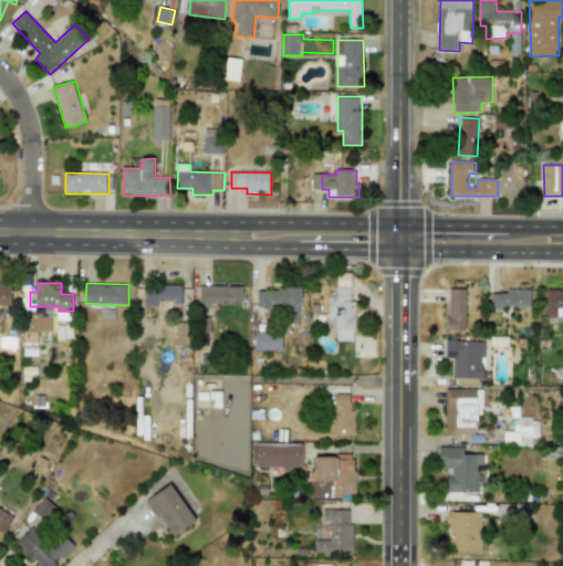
[(0,305),(11,305),(12,285),(0,284),(0,305)]
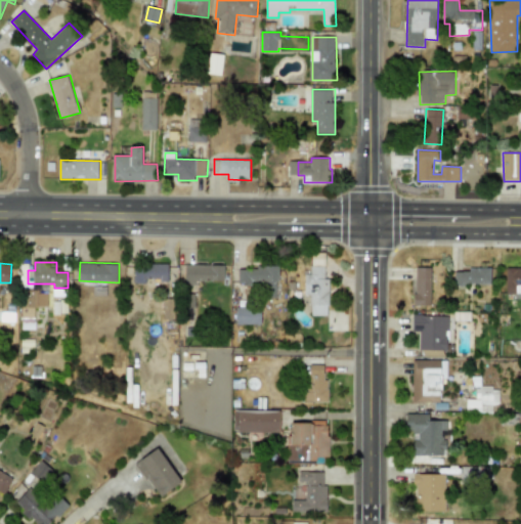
[(135,284),(146,284),(146,279),(169,279),(169,263),(135,263),(135,284)]
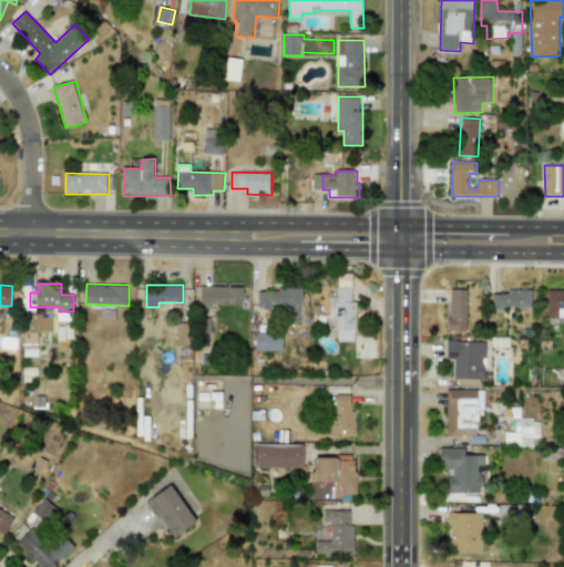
[(244,286),(202,286),(202,307),(214,307),(214,303),(244,303),(244,286)]
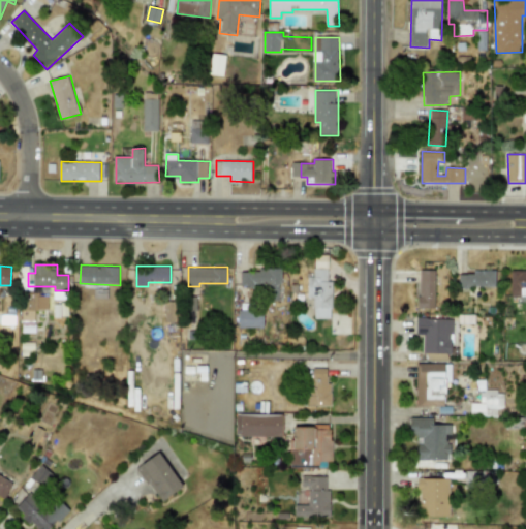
[(281,269),(241,270),(242,288),(269,288),(269,300),(282,300),(281,269)]
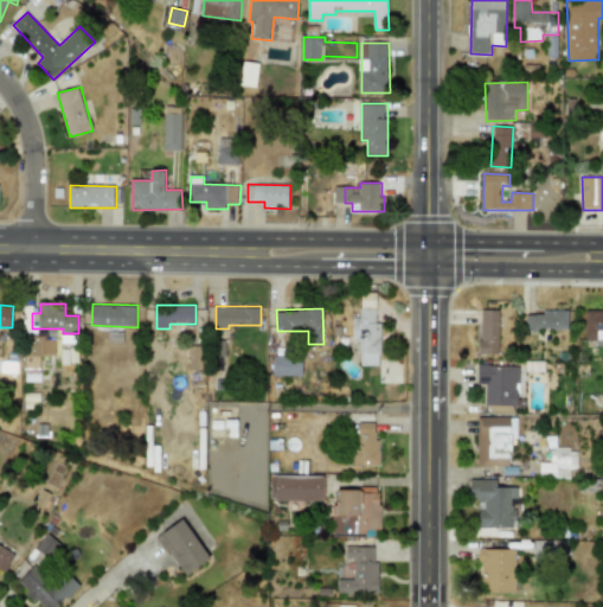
[(382,323),(377,323),(377,308),(360,308),(360,318),(353,317),(353,340),(361,340),(360,365),(380,365),(382,323)]
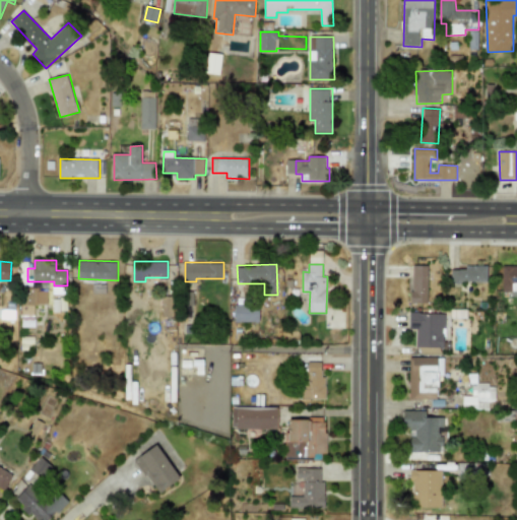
[(413,303),(429,303),(429,265),(412,265),(413,303)]
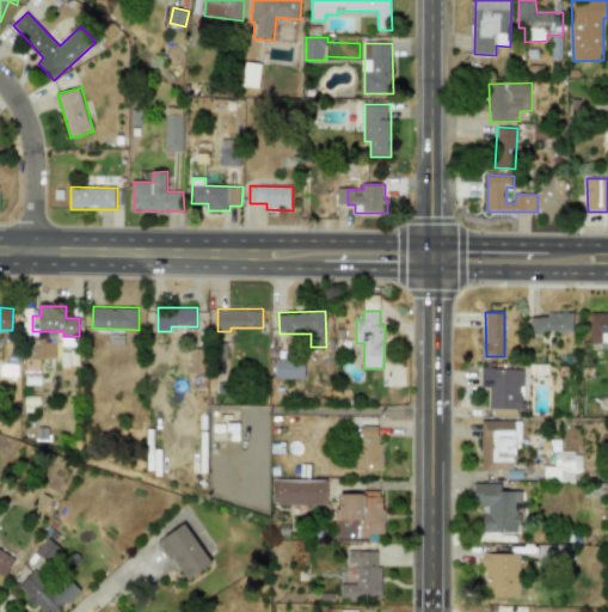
[(530,314),(532,332),(575,331),(573,313),(530,314)]
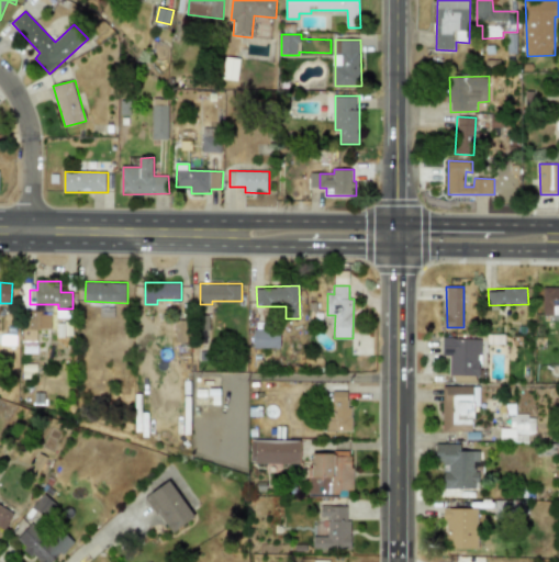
[(545,288),(558,288),(558,306),(555,306),(555,314),(545,314),(545,288)]
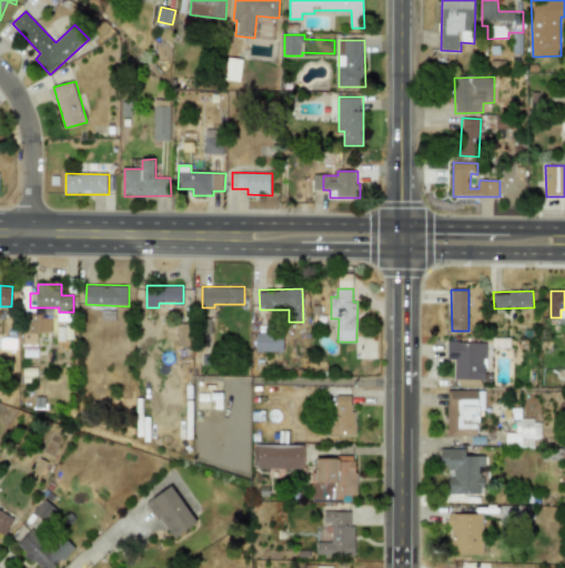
[(26,344),(38,345),(39,333),(53,333),(53,316),(26,315),(26,344)]
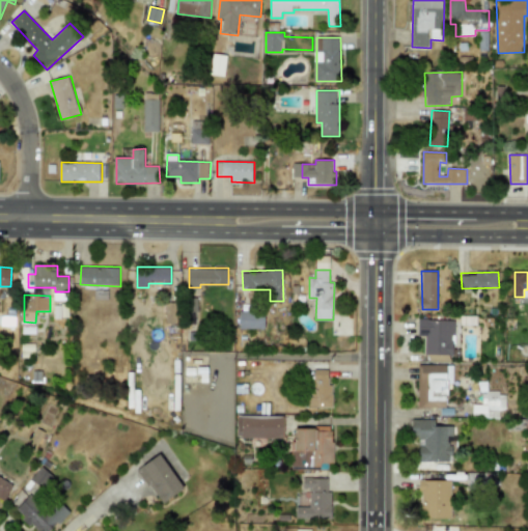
[(167,323),(177,323),(177,303),(167,303),(167,323)]
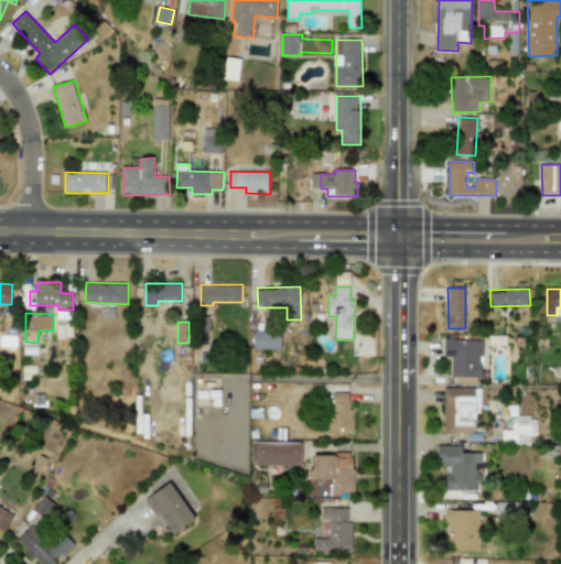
[(256,349),(282,348),(281,331),(256,331),(256,349)]
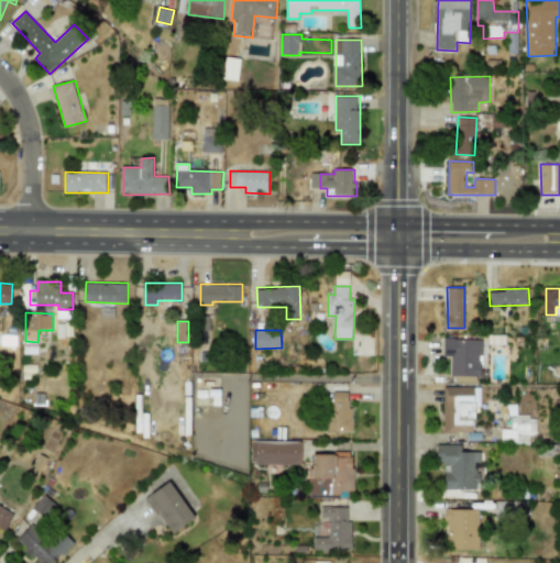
[(482,339),(445,338),(443,355),(452,355),(451,376),(482,376),(482,339)]
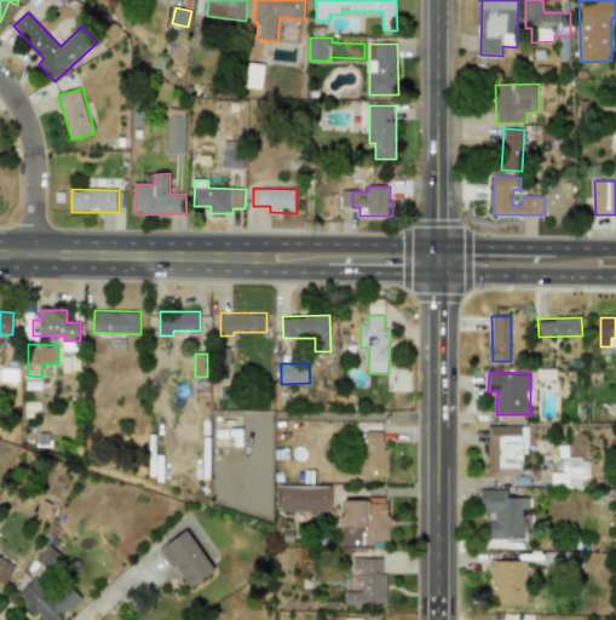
[(489,476),(523,476),(523,448),(529,448),(530,426),(489,426),(489,476)]
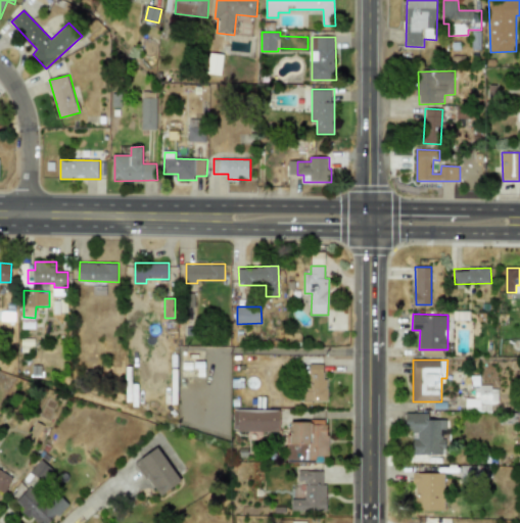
[(324,364),(305,365),(305,401),(329,400),(328,378),(324,378),(324,364)]
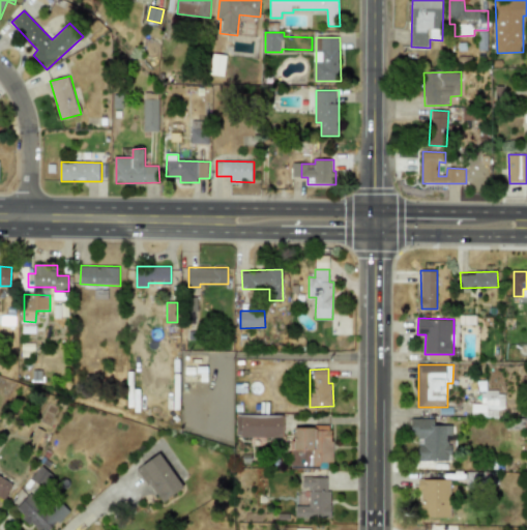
[(472,417),(499,417),(499,408),(506,408),(506,391),(482,391),(481,404),(473,403),(472,417)]
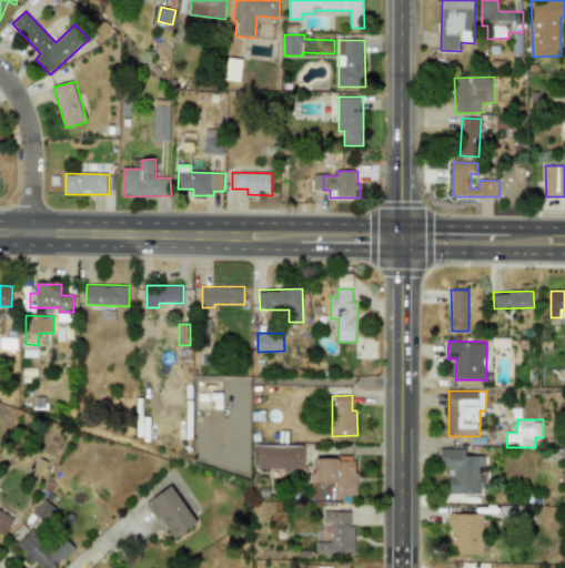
[(254,467),(304,468),(304,445),(254,444),(254,467)]
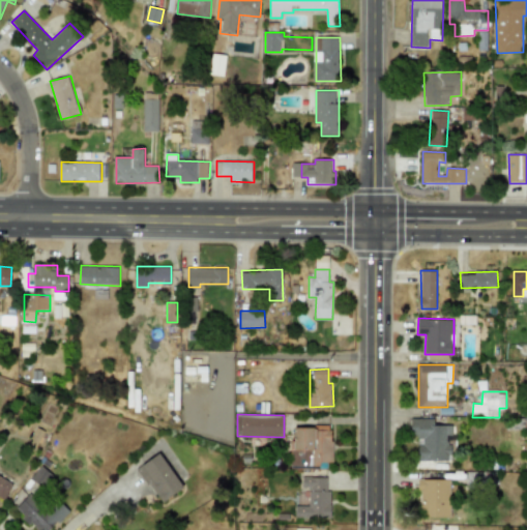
[(452,461),(452,424),(435,424),(435,418),(411,418),(411,440),(419,440),(419,461),(452,461)]
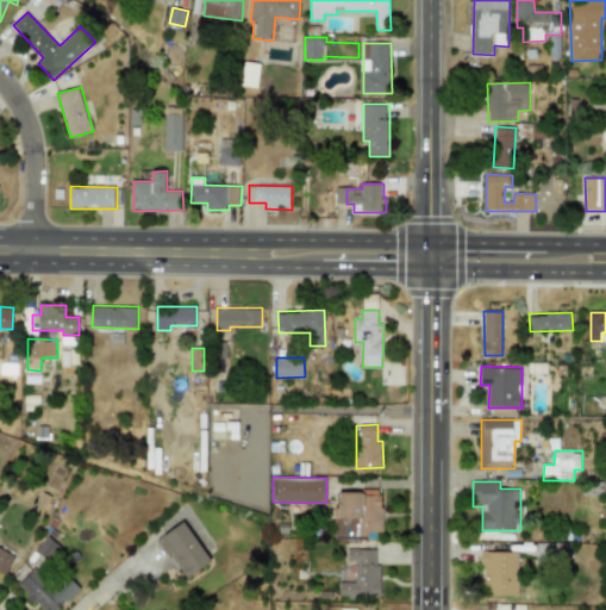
[(337,490),(336,537),(382,537),(382,491),(337,490)]
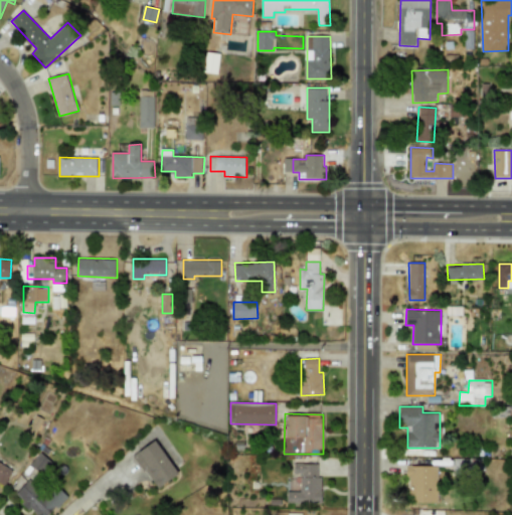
[(134,455),(158,489),(179,474),(156,440),(134,455)]
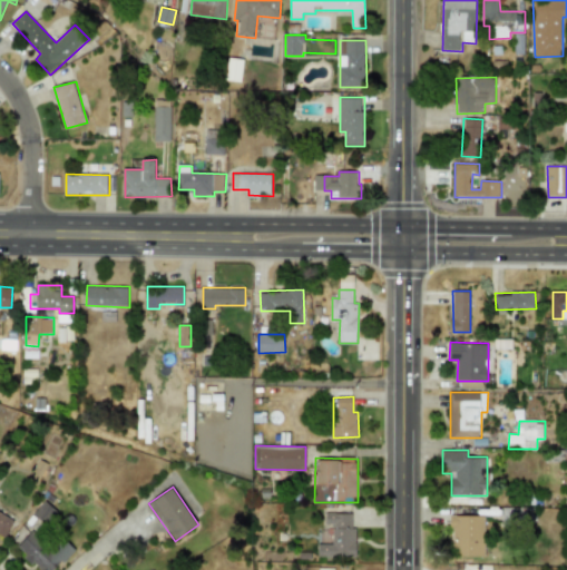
[(57,510),(46,501),(36,513),(46,522),(57,510)]
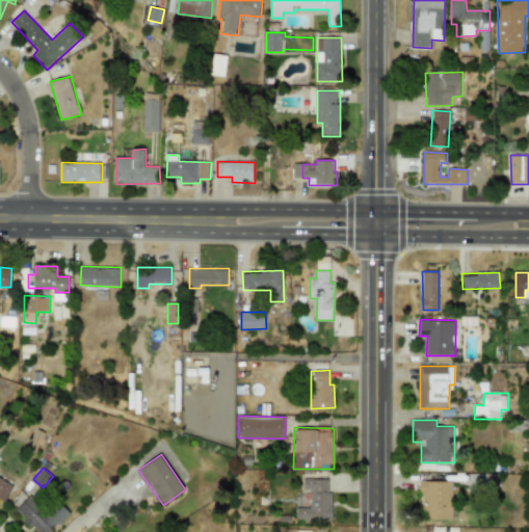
[(0,496),(6,500),(15,485),(0,476),(0,496)]
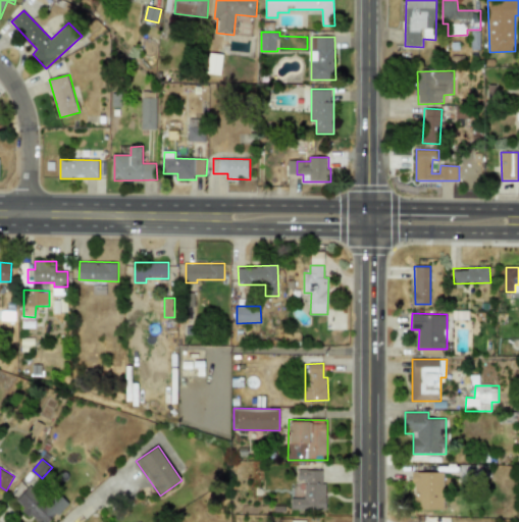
[(296,510),(326,510),(325,469),(299,470),(299,480),(305,480),(305,498),(296,498),(296,510)]
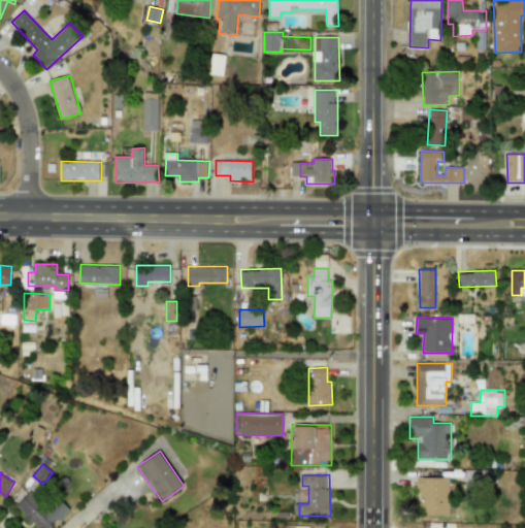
[(449,477),(419,476),(419,515),(449,515),(449,477)]
